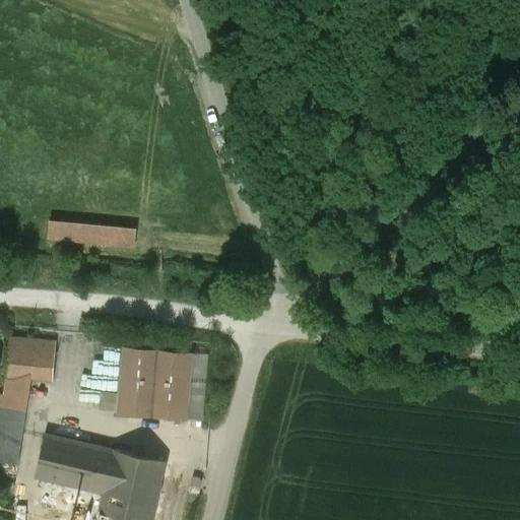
[(137,229),(49,221),(48,243),(135,249),(137,229)]
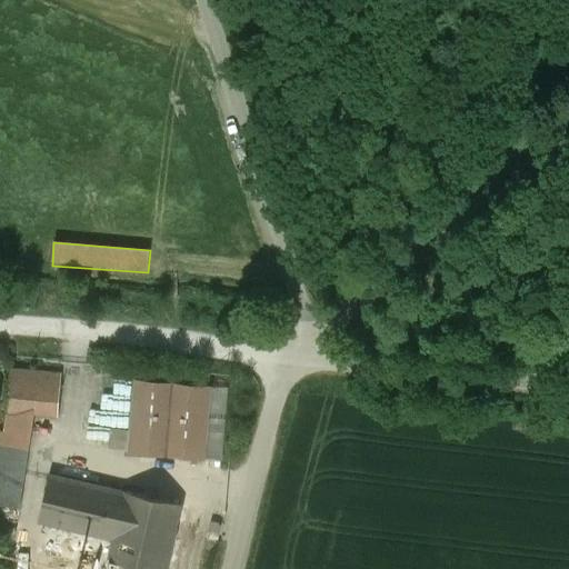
[(61,375),(11,370),(8,412),(35,415),(58,417),(61,375)]
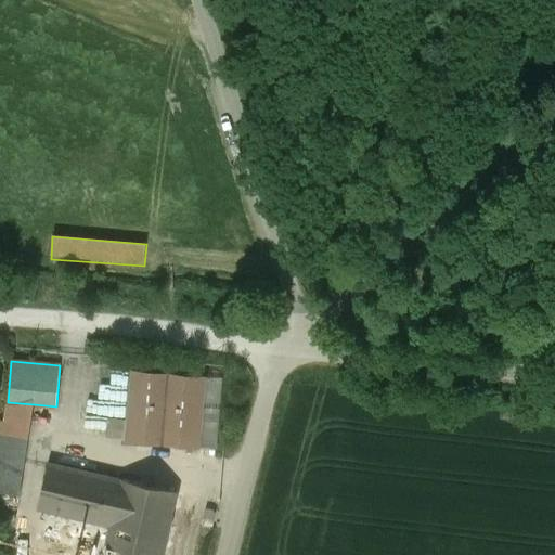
[(204,377),(133,371),(127,441),(197,447),(204,377)]
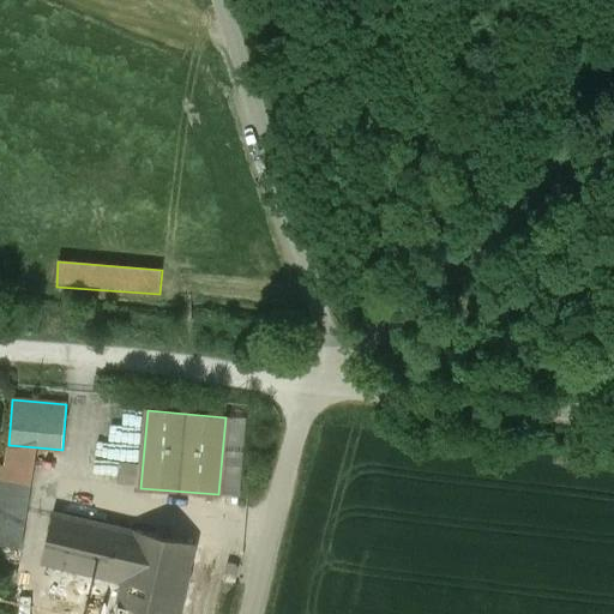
[(37,447),(8,445),(5,465),(0,464),(0,545),(22,548),(37,447)]
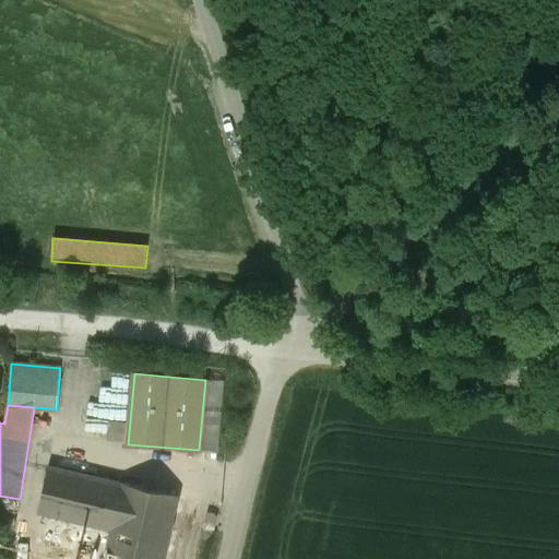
[(178,496),(122,483),(122,484),(49,466),(38,512),(47,514),(85,524),(111,530),(104,558),(164,558),(171,525),(190,530),(197,501),(178,497),(178,496)]
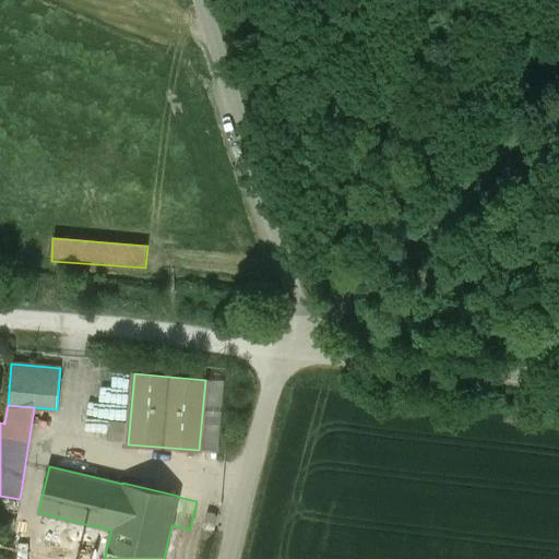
[(85,524),(47,514),(45,525),(83,534),(85,524)]
